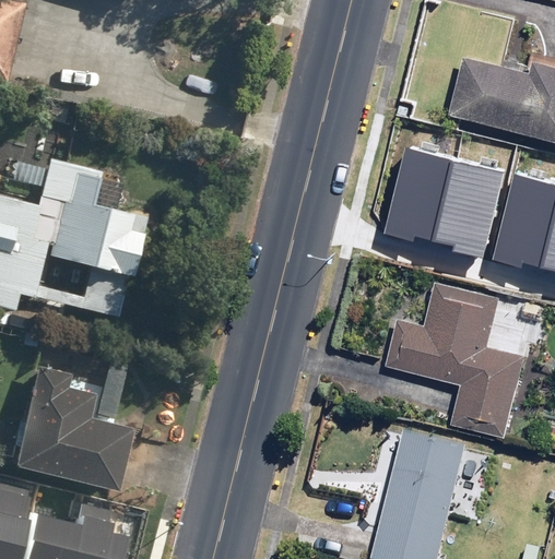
[(0,80),(4,81),(21,3),(1,0),(0,0),(0,80)]
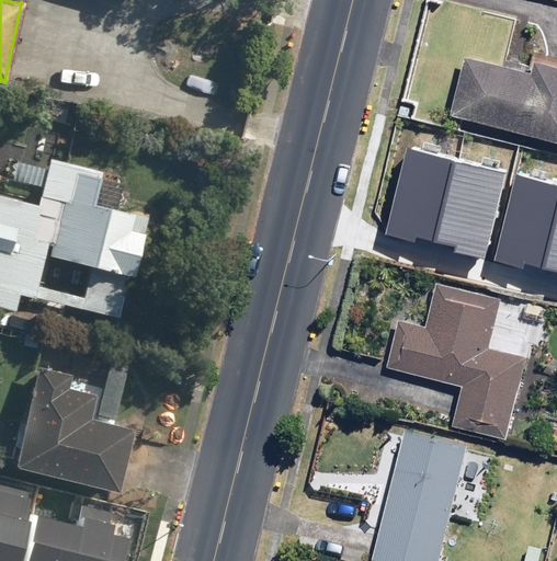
[(458,54),(444,115),(556,141),(556,61),(535,56),(531,72),(458,54)]
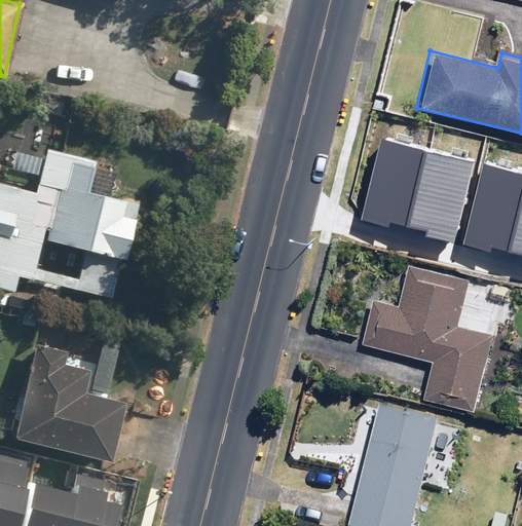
[(450,230),(468,160),(382,140),(365,210),(450,230)]
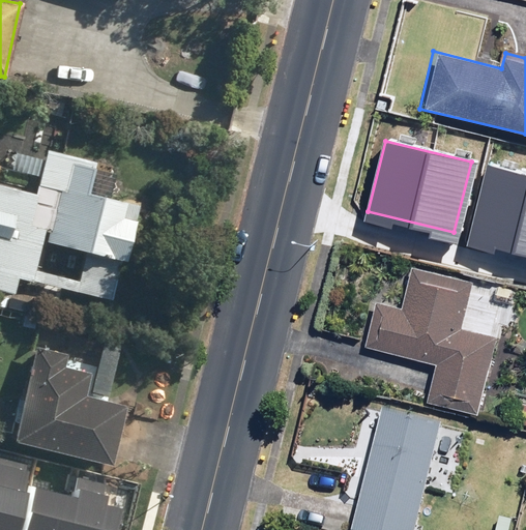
[(28,281),(107,301),(133,207),(100,199),(109,168),(42,151),(33,186),(56,192),(52,208),(32,204),(34,194),(0,184),(0,293),(8,295),(12,280),(27,284),(28,281)]
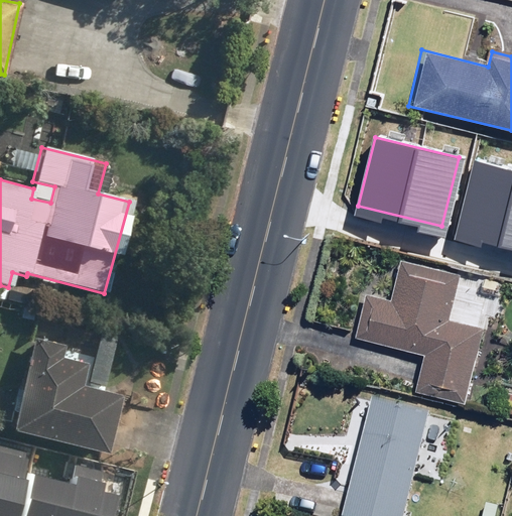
[(511,167),(475,158),(458,228),(511,241),(511,167)]
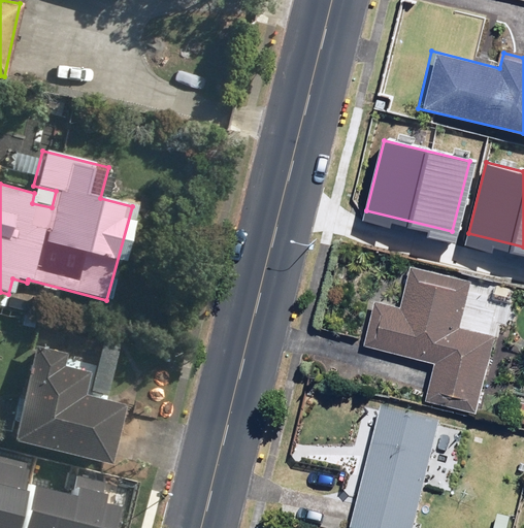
[(494,334),(459,326),(469,281),(407,266),(398,307),(373,302),(363,347),(434,363),(425,401),(476,414),(494,334)]
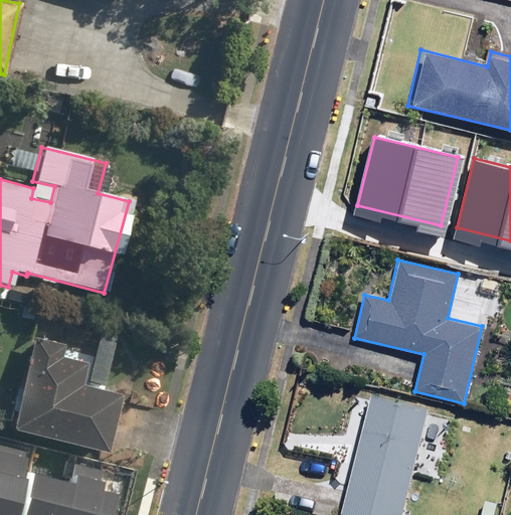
[(8,428),(105,454),(121,393),(79,382),(84,363),(57,356),(59,347),(32,339),(8,428)]
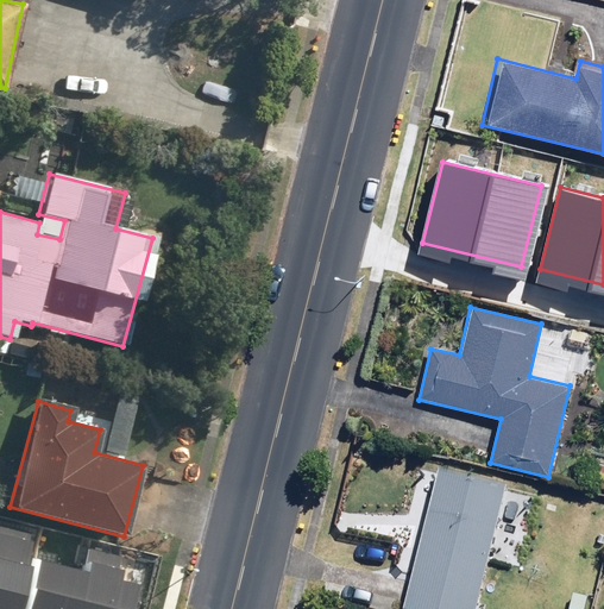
[(476,608),(508,489),(436,471),(401,608),(476,608)]
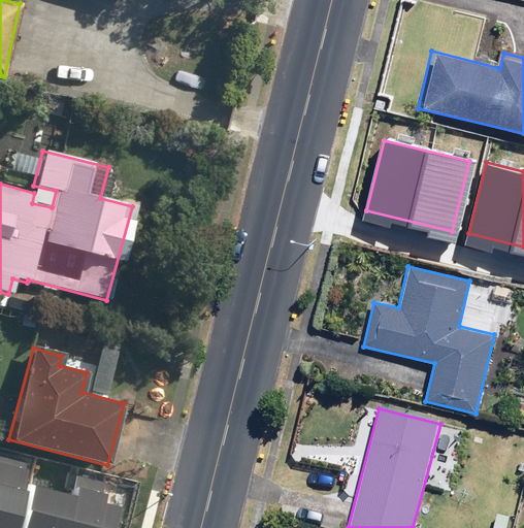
[(0,527),(22,527),(32,485),(24,483),(27,470),(23,469),(24,464),(0,457),(0,527)]
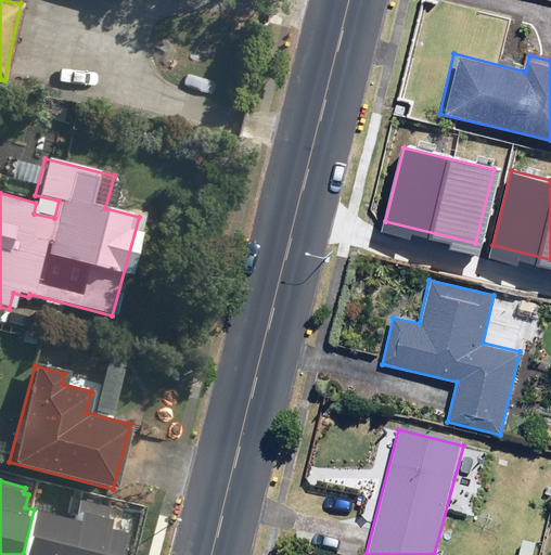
[(67,554),(77,520),(34,510),(23,554),(67,554)]
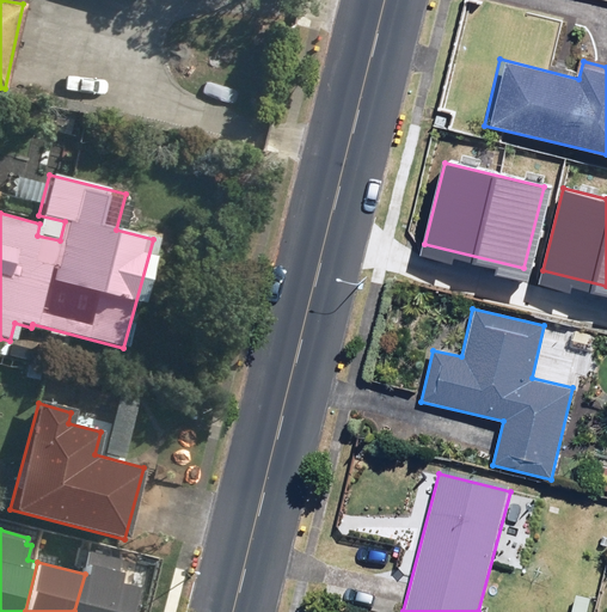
[(87,564),(85,574),(74,611),(133,611),(139,588),(118,582),(121,573),(87,564)]
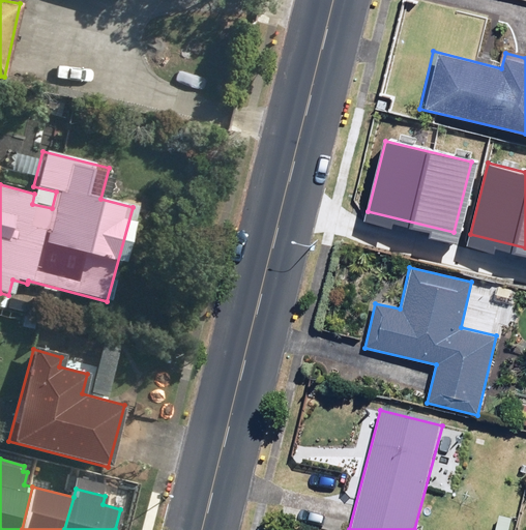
All buildings are outlined.
